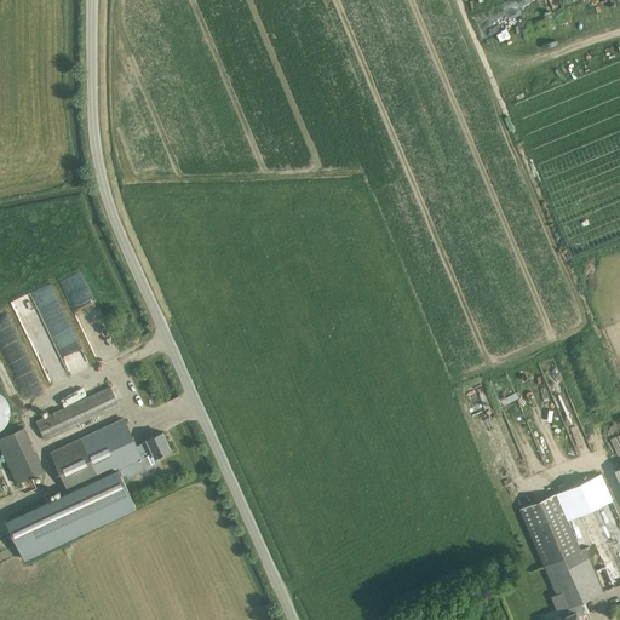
[(74,299),(90,290),(80,271),(59,282),(74,308),(78,305),(74,299)]
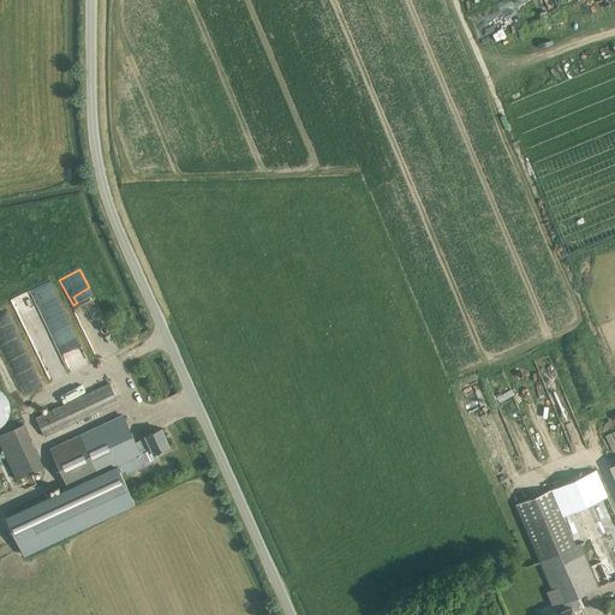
[(17,296),(46,364),(60,357),(64,364),(57,368),(59,375),(81,366),(78,362),(83,359),(51,282),(17,296)]
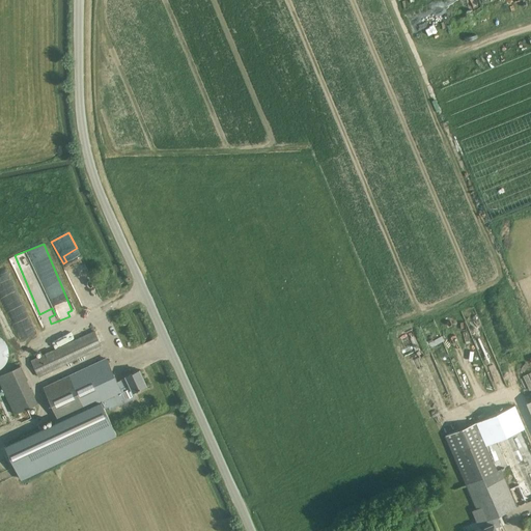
[(38,378),(103,347),(94,330),(30,360),(38,378)]
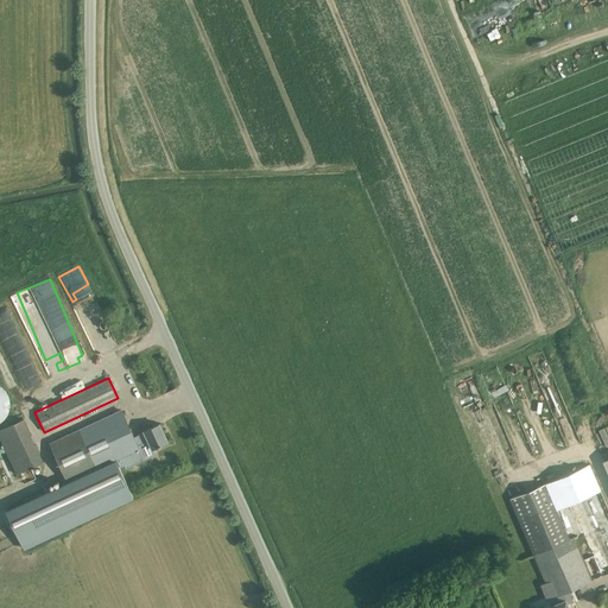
[(0,423),(2,422),(5,419),(7,416),(8,412),(10,409),(10,405),(10,401),(8,398),(7,394),(5,391),(2,388),(0,386),(0,423)]
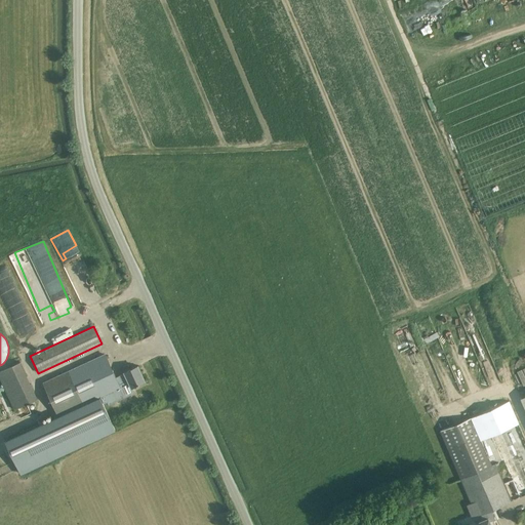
[(43,382),(58,417),(58,418),(101,399),(101,398),(102,397),(104,403),(108,402),(109,404),(135,392),(132,387),(145,380),(138,366),(125,372),(125,373),(117,376),(106,354),(43,382)]
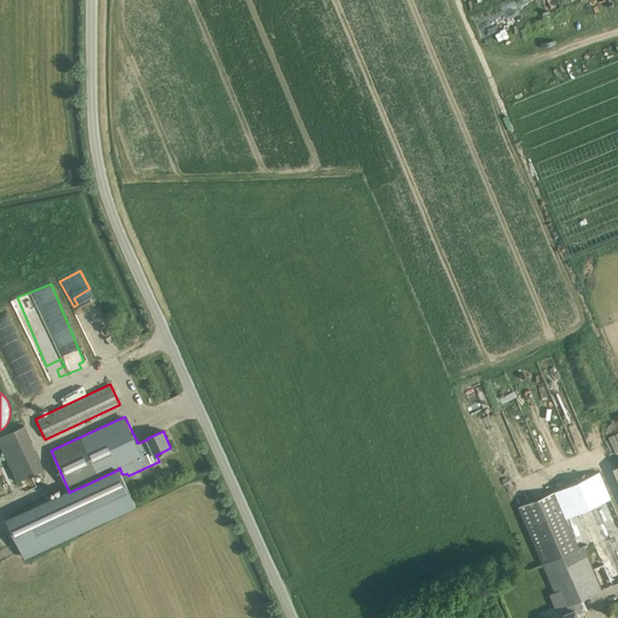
[(45,470),(24,426),(0,437),(0,445),(17,482),(45,470)]
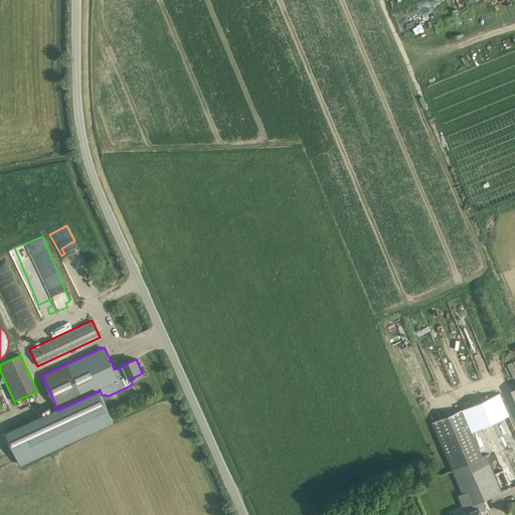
[(57,410),(57,409),(6,434),(21,465),(113,421),(99,391),(57,410)]
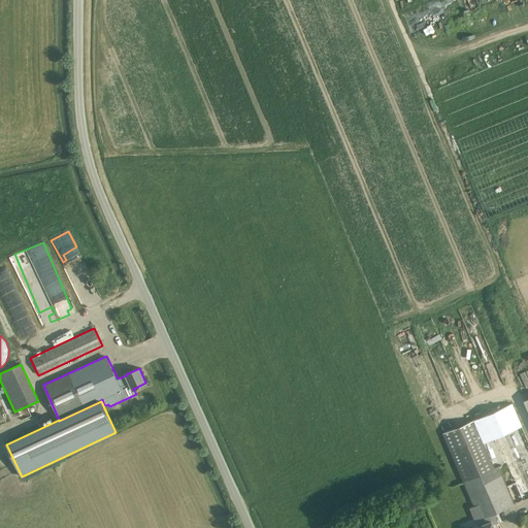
[(484,517),(493,513),(527,497),(527,438),(513,403),(441,433),(480,519),(484,517)]
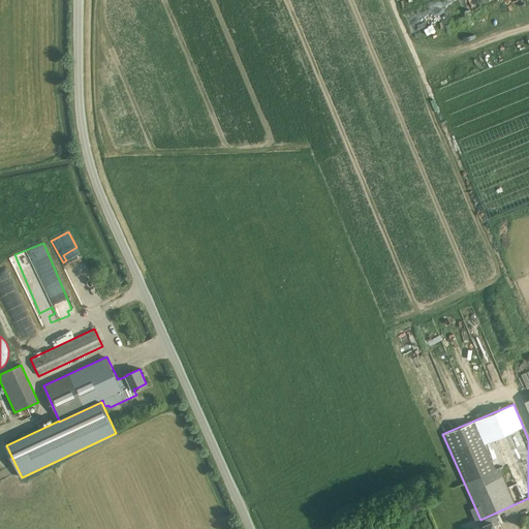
[(494,514),(485,518),(487,524),(475,528),(495,528),(493,525),(498,523),(494,514)]
